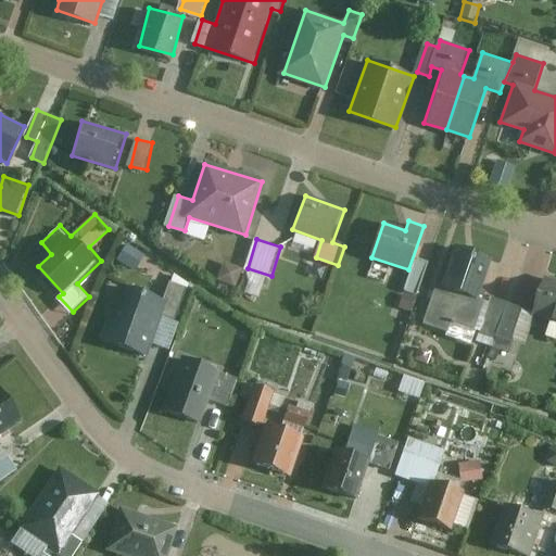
[(143,250),(128,241),(121,254),(136,263),(143,250)]
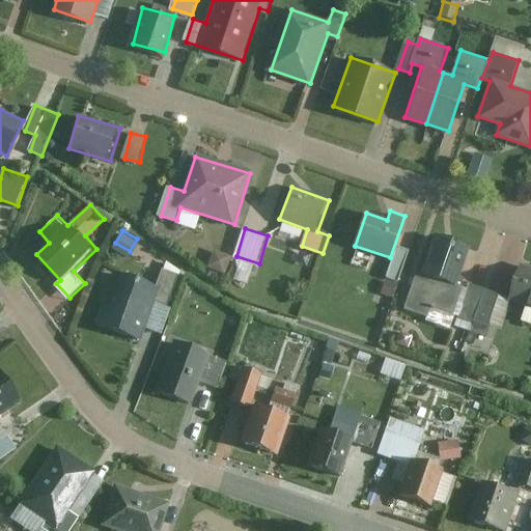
[(469,245),(439,234),(426,273),(419,271),(407,310),(435,319),(439,308),(459,314),(469,285),(456,281),(469,245)]
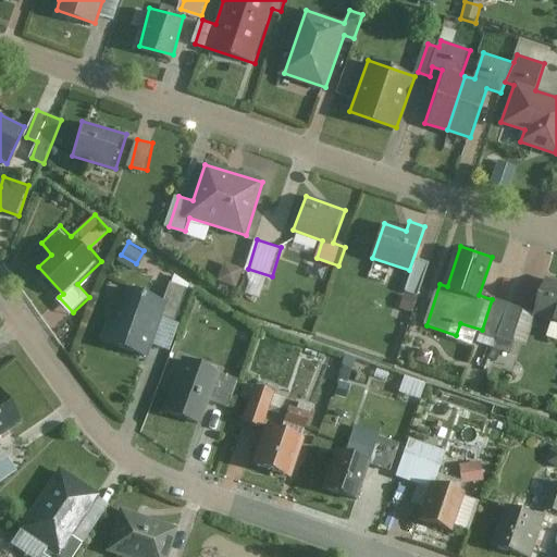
[(431,258),(420,254),(409,289),(401,287),(396,304),(416,310),(431,258)]
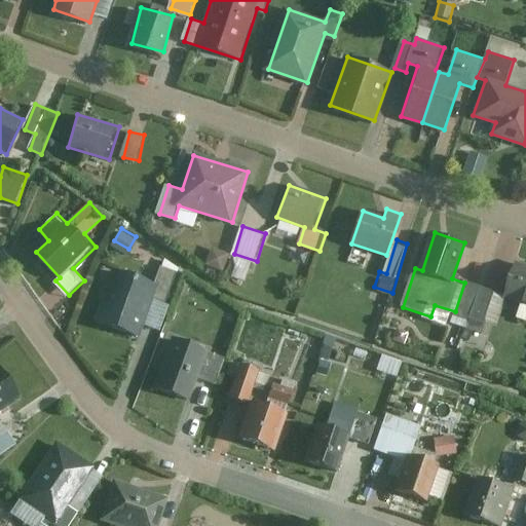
[(223,268),(228,254),(215,250),(211,264),(223,268)]
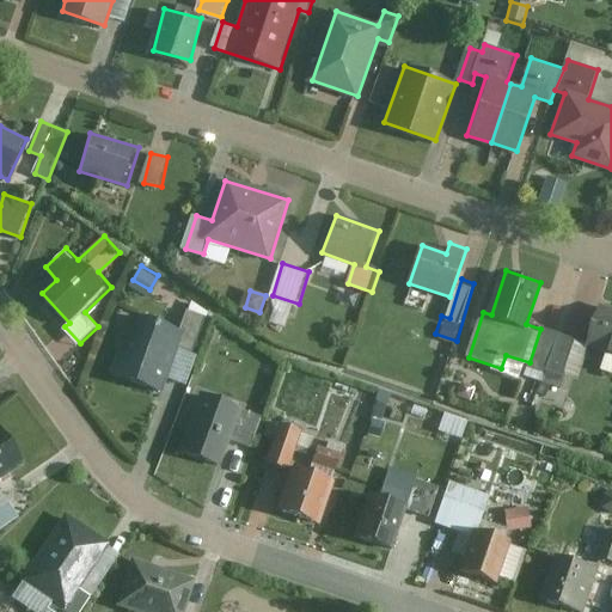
[(212,306),(191,300),(183,329),(142,316),(124,375),(166,389),(179,347),(196,352),(212,306)]
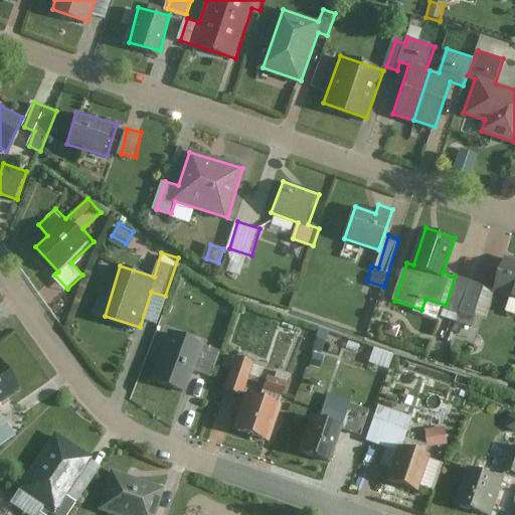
[(514,260),(506,258),(496,290),(514,296),(514,260)]
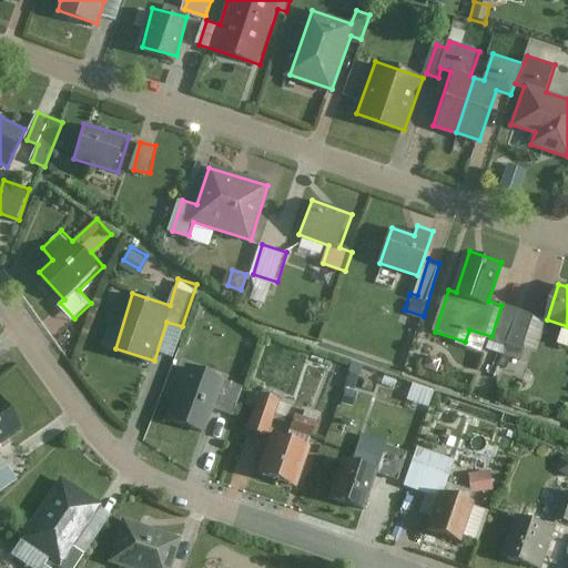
[(539,314),(507,304),(496,338),(511,344),(508,355),(525,361),(539,314)]
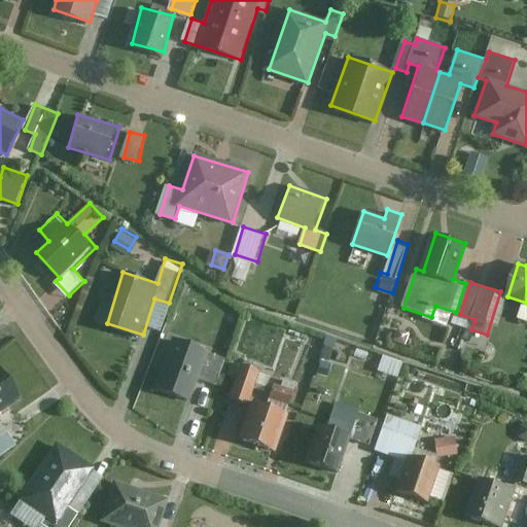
[(194,397),(207,352),(172,342),(159,386),(194,397)]
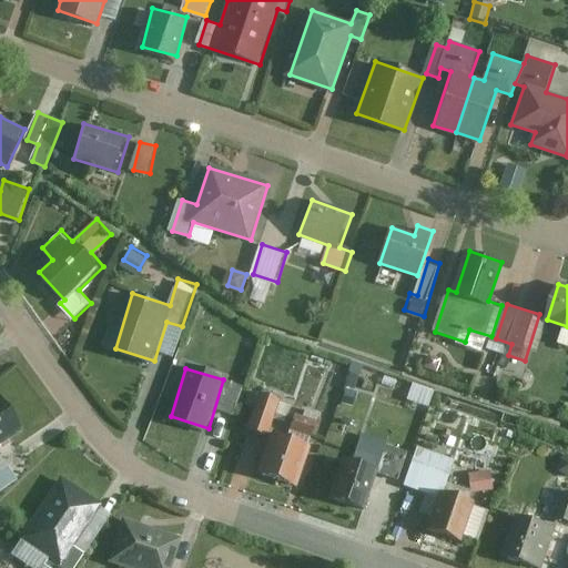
[(284,402),(264,394),(253,426),(273,433),(284,402)]
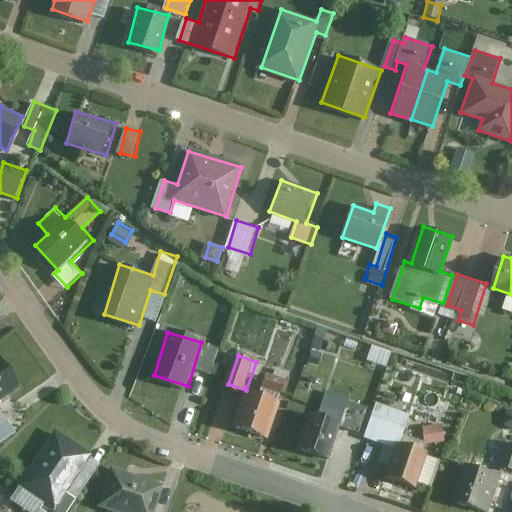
[(0,397),(18,385),(0,360),(0,397)]
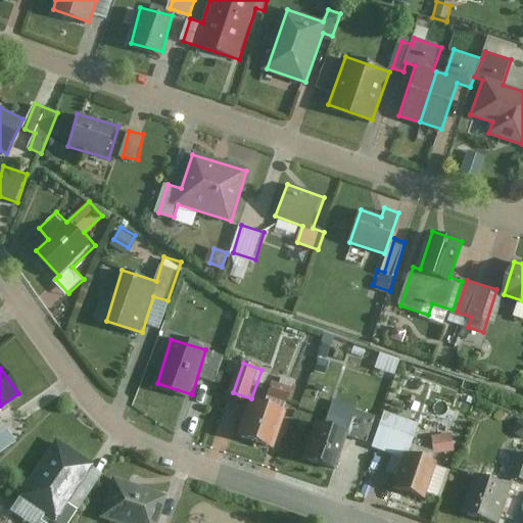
[(276,382),(274,381),(270,393),(290,400),(294,388),(276,382)]
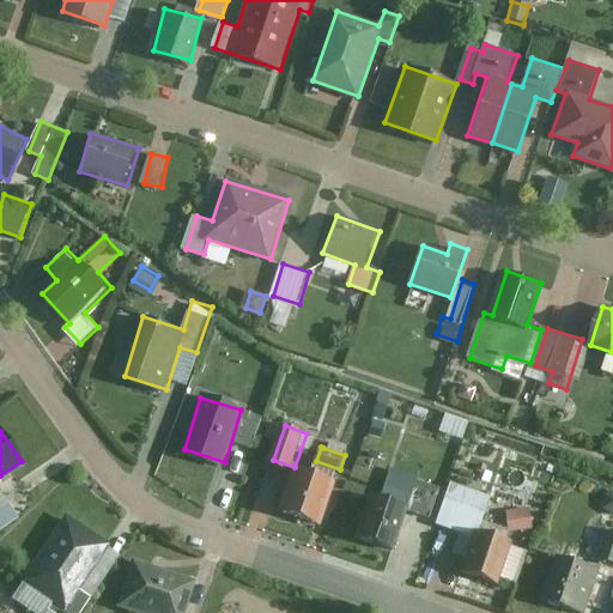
[(432,516),(441,486),(442,484),(419,478),(418,481),(387,472),(390,460),(378,456),(370,485),(380,487),(365,534),(399,545),(410,510),(432,516)]
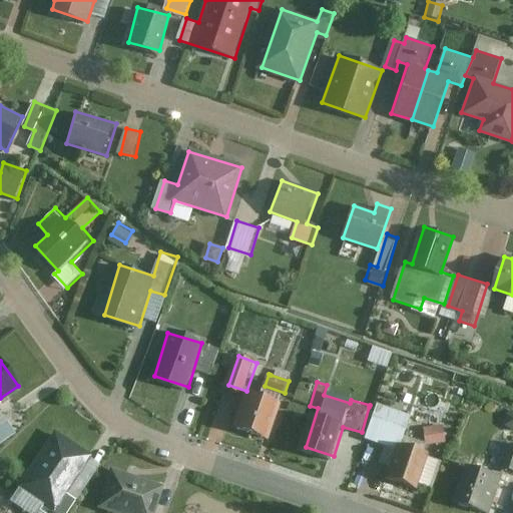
[(282,402),(250,391),(237,427),(270,438),(282,402)]
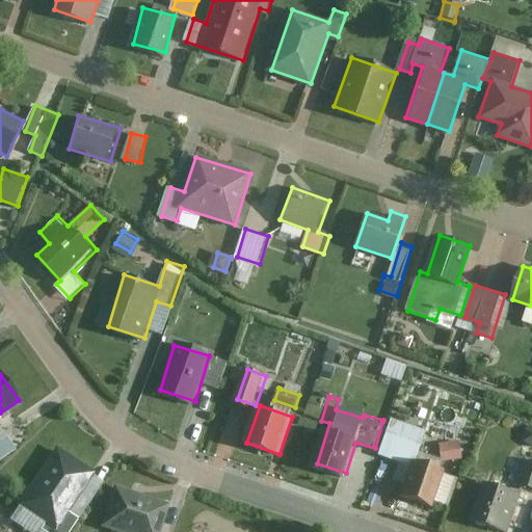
[(410,409),(401,406),(398,416),(407,420),(410,409)]
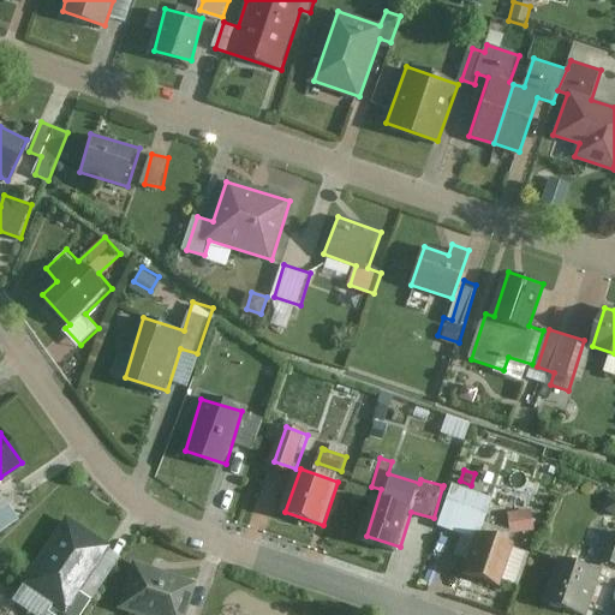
[(491,497),(454,484),(440,525),(477,538),(465,573),(501,586),(517,544),(479,531),(491,497)]
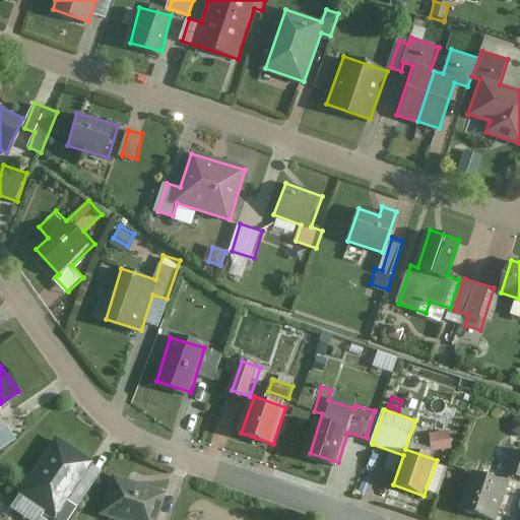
[(0,447),(17,436),(3,414),(0,416),(0,447)]
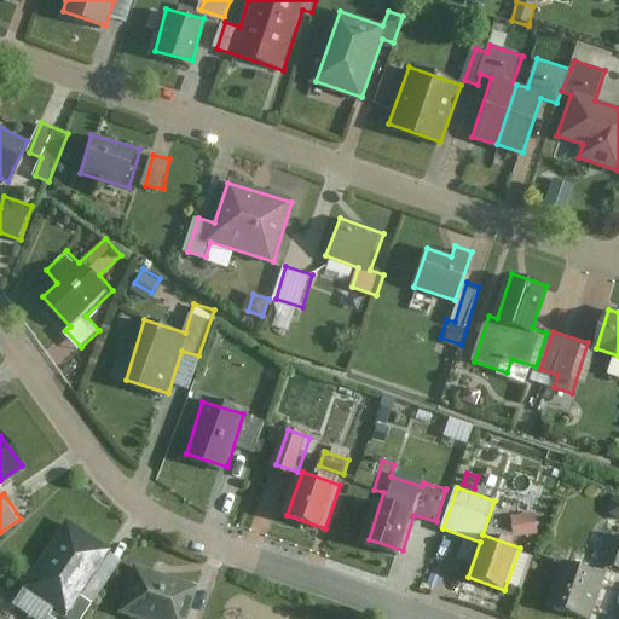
[(534,514),(515,516),(518,533),(536,531),(534,514)]
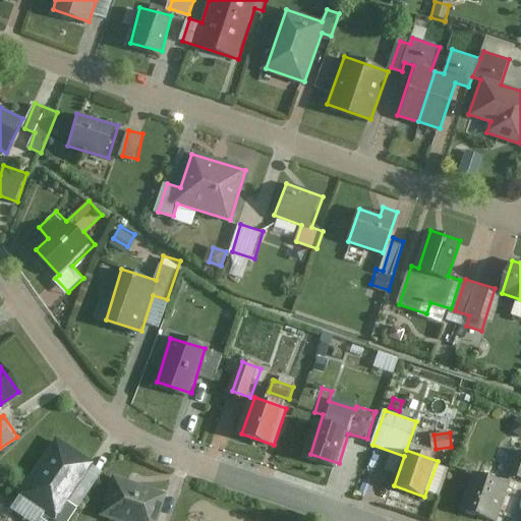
[(14,508),(34,520),(67,520),(78,506),(67,500),(93,461),(59,440),(14,508)]
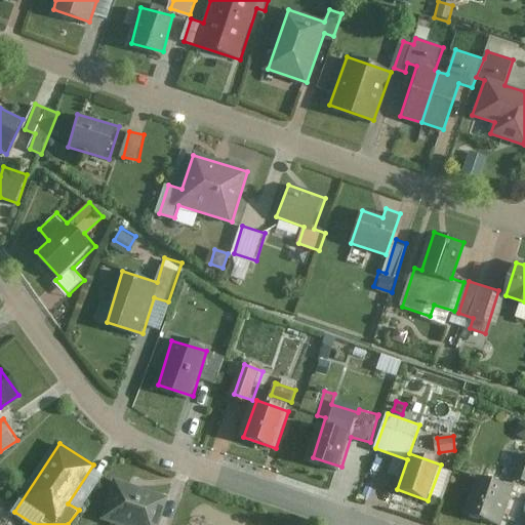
[(517,488),(484,477),(472,512),(506,523),(517,488)]
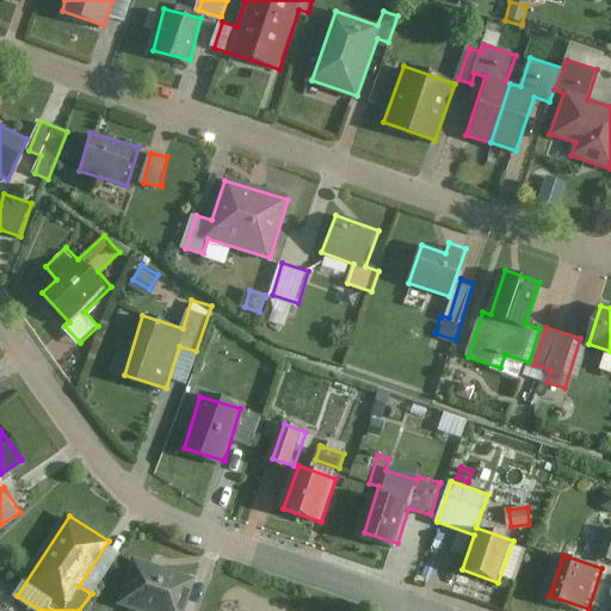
[(141,610),(184,610),(195,578),(135,560),(121,605),(141,610)]
